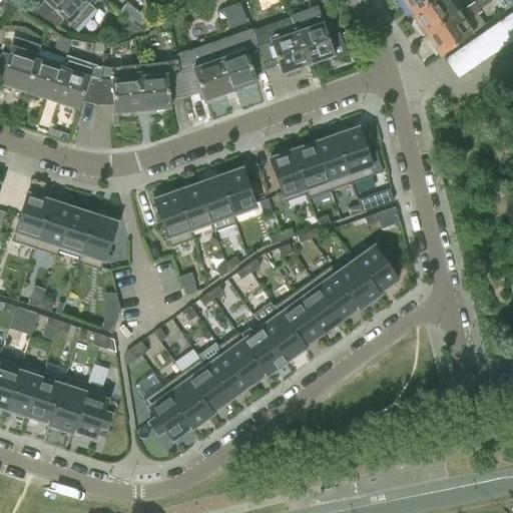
[(42,0),(34,12),(37,14),(57,28),(63,19),(75,30),(95,9),(91,6),(96,0),(42,0)]
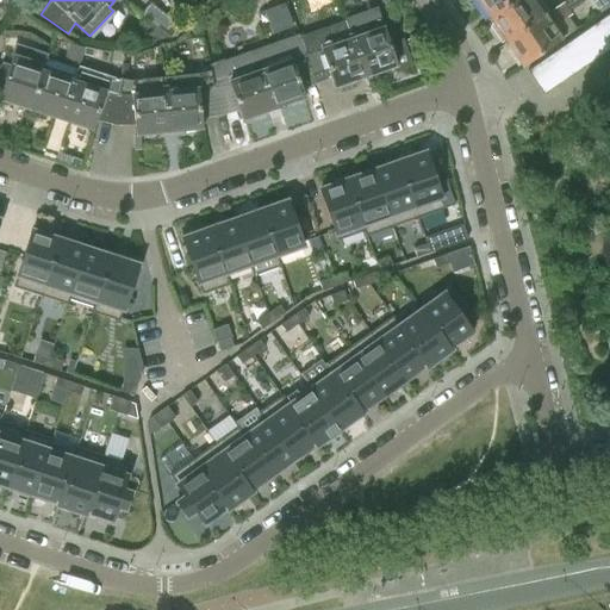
[(475,0),(487,17),(511,0),(475,0)]
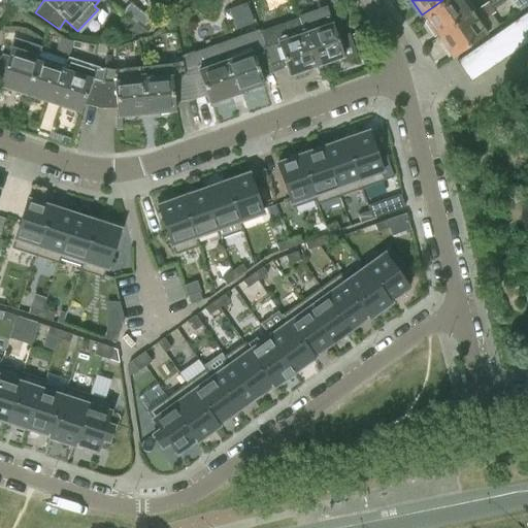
[(436,35),(470,11),(464,3),(468,0),(442,0),(422,14),(436,35)]
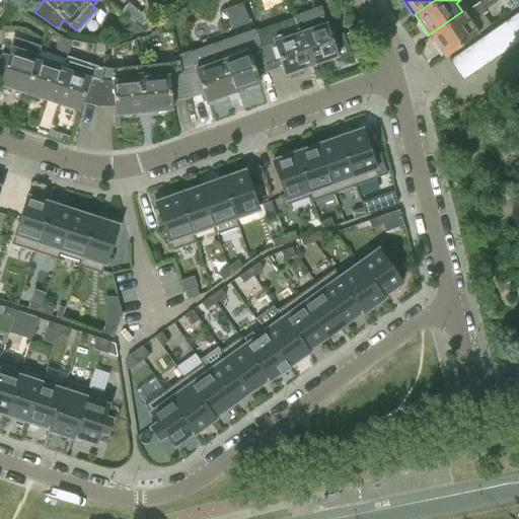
[(518,0),(502,0),(510,11),(515,8),(518,5),(518,0)]
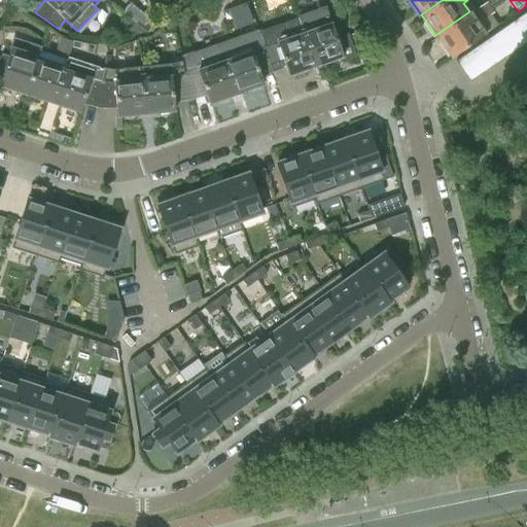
[(153,21),(129,1),(121,9),(133,19),(138,23),(146,30),(153,21)]
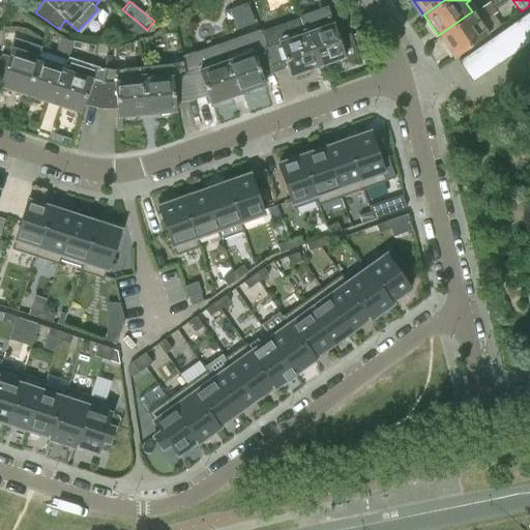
[(254,23),(246,3),(228,9),(236,30),(254,23)]
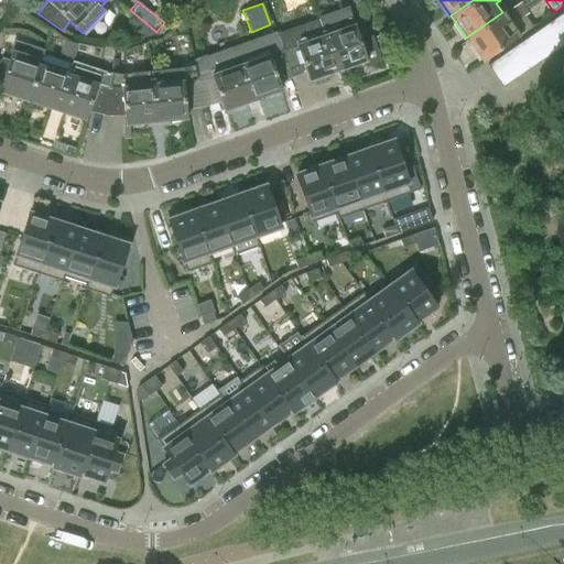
[(348,9),(318,20),(324,35),(325,35),(336,66),(338,71),(344,68),(366,61),(368,65),(380,61),(371,35),(359,40),(348,9)]
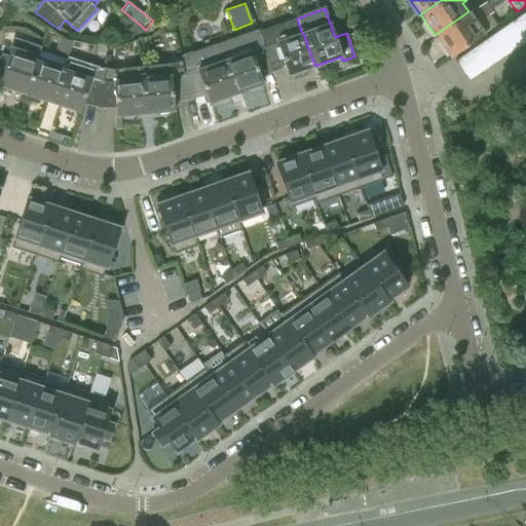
[(450,57),(484,34),(489,31),(474,8),(468,11),(435,35),(450,57)]
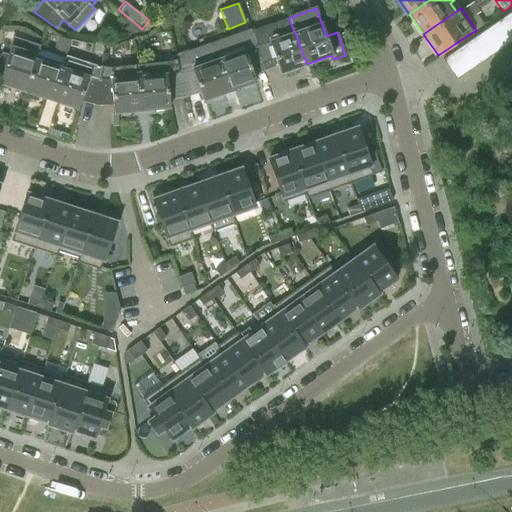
[(511,40),(511,25),(511,10),(495,23),(508,43),(511,40)]
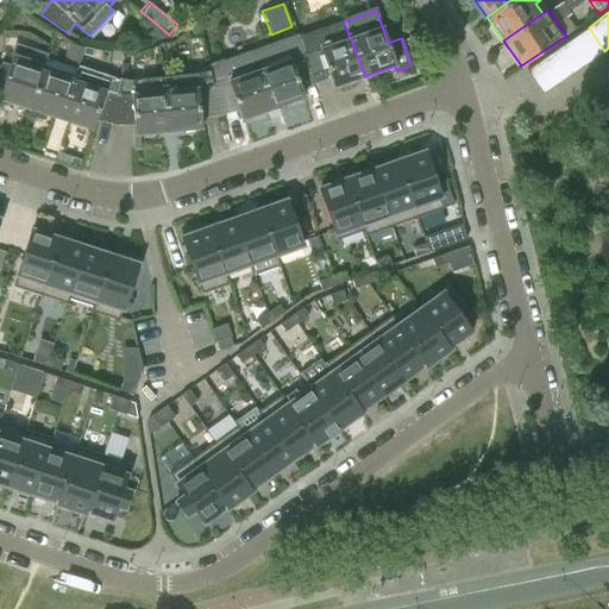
[(202,13),(194,18),(200,26),(208,22),(202,13)]
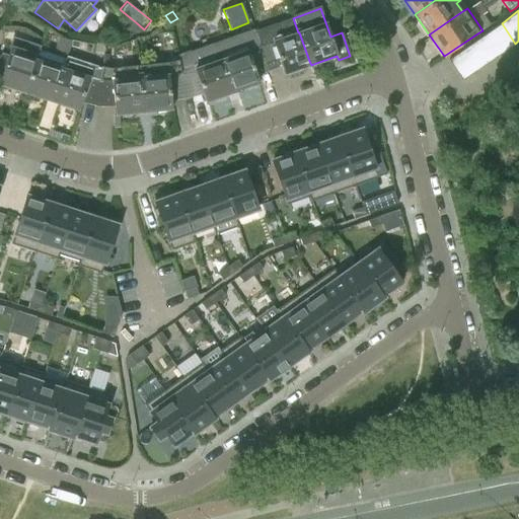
[(164,26),(170,22),(165,15),(159,19),(164,26)]
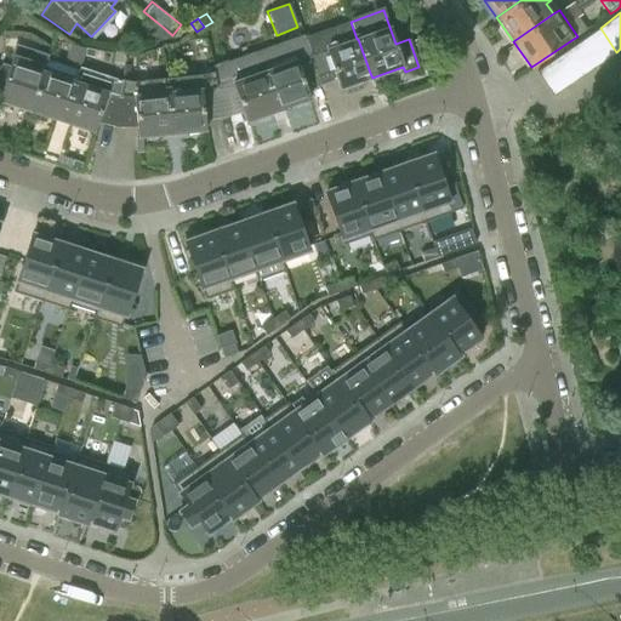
[(351,22),(306,38),(322,83),(335,78),(339,89),(364,80),(372,78),(370,73),(358,39),(357,39),(351,22)]
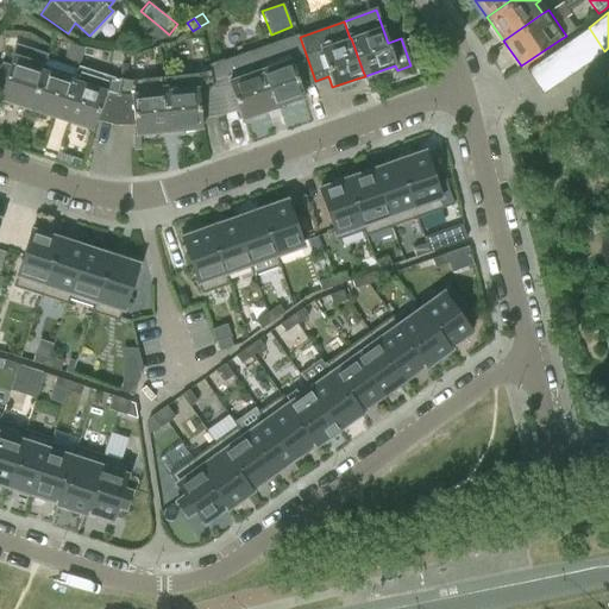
[(604,51),(589,27),(576,36),(591,60),(604,51)]
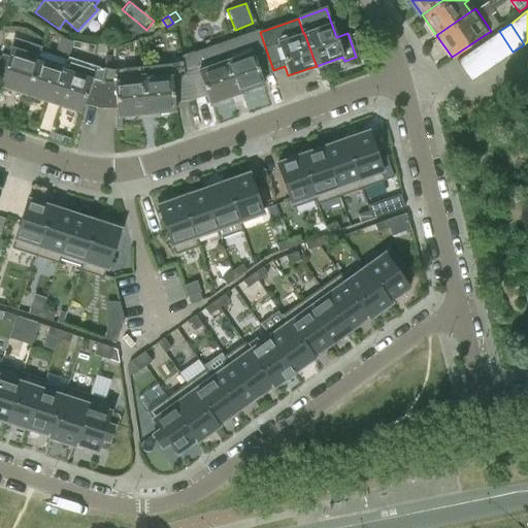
[(360,29),(352,35),(360,47),(368,42),(360,29)]
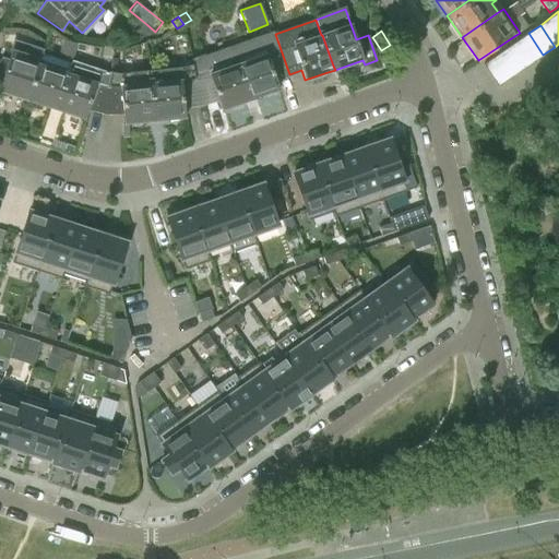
[(543,55),(528,33),(516,40),(532,63),(543,55)]
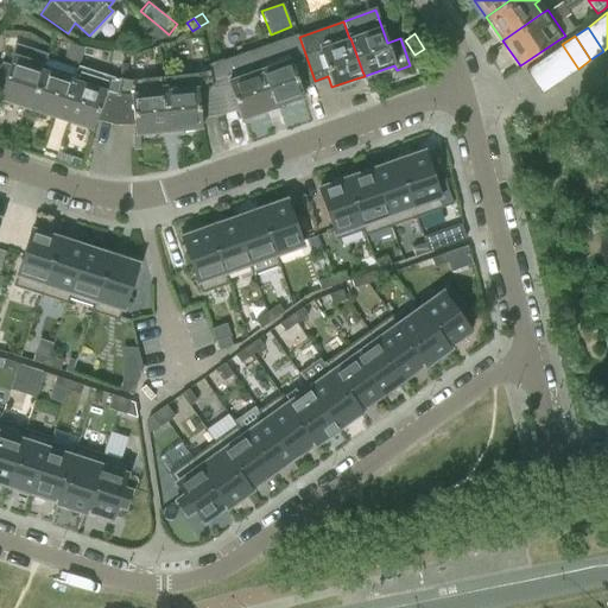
[(299,37),(253,52),(271,103),(272,108),(278,106),(303,97),(299,86),(315,81),(299,37)]
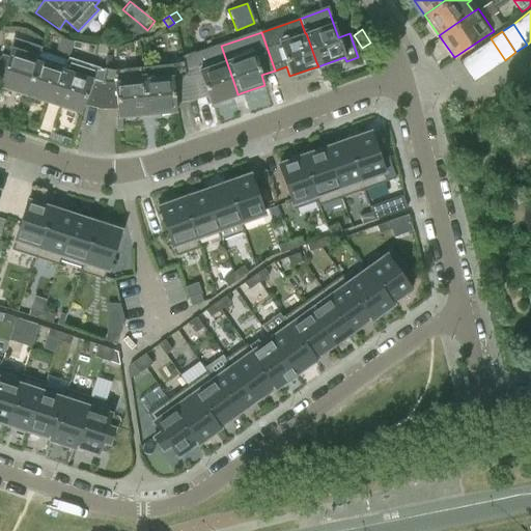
[(505,60),(491,38),(480,47),(494,67),(505,60)]
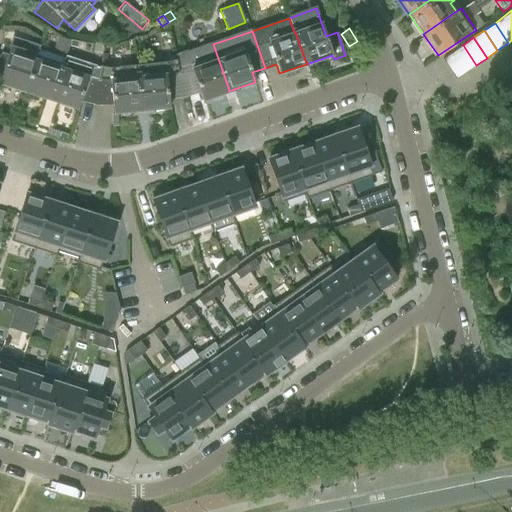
[(2,52),(0,54),(0,67),(3,69),(0,76),(0,83),(24,92),(38,49),(39,47),(10,38),(8,46),(9,47),(7,54),(2,52)]
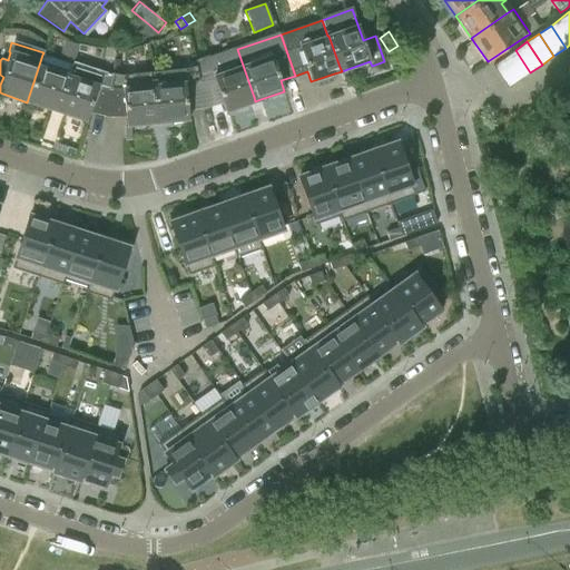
[(208,57),(195,61),(197,66),(206,106),(222,101),(225,111),(248,104),(255,101),(254,97),(237,49),(209,59),(208,57)]
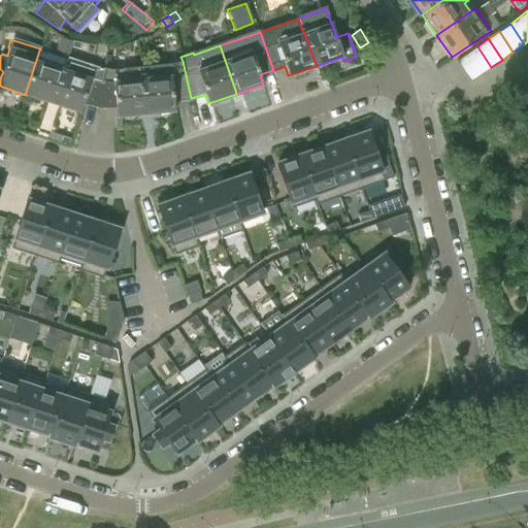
[(491,67),(477,46),(466,54),(481,74),(491,67)]
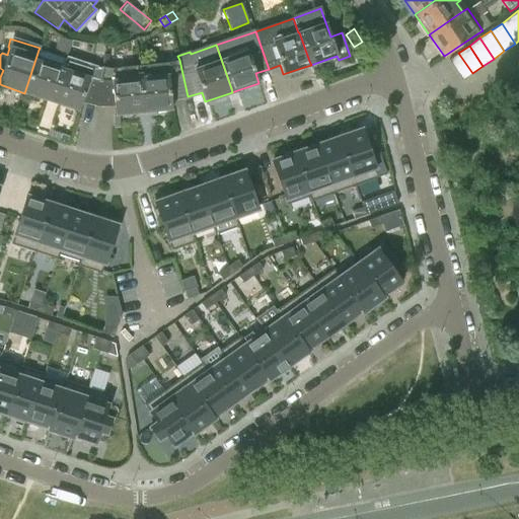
[(39,50),(24,93),(51,101),(65,58),(39,50)]
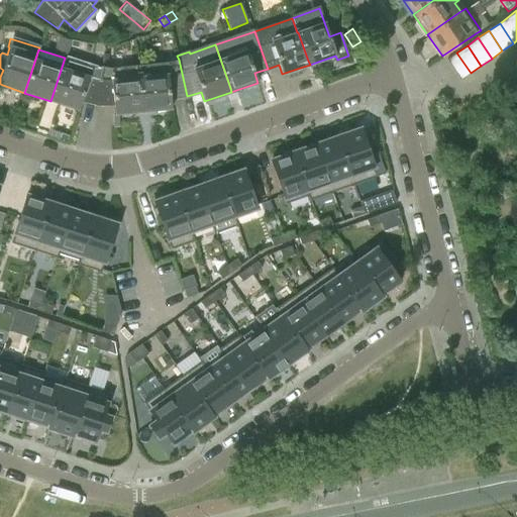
[(471,73),(456,53),(446,60),(459,80),(471,73)]
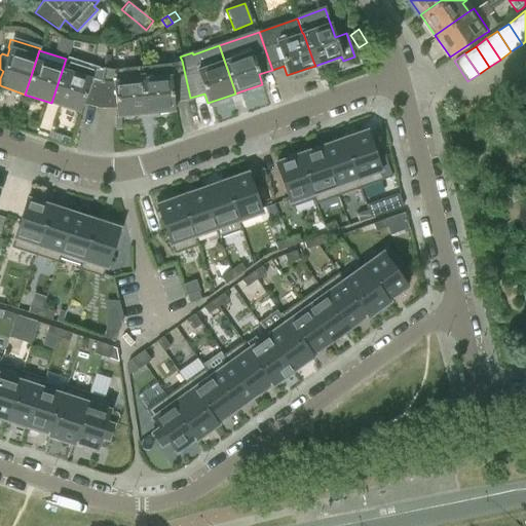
[(66,59),(51,103),(79,112),(80,110),(82,102),(99,106),(102,75),(103,75),(104,68),(67,55),(66,59)]
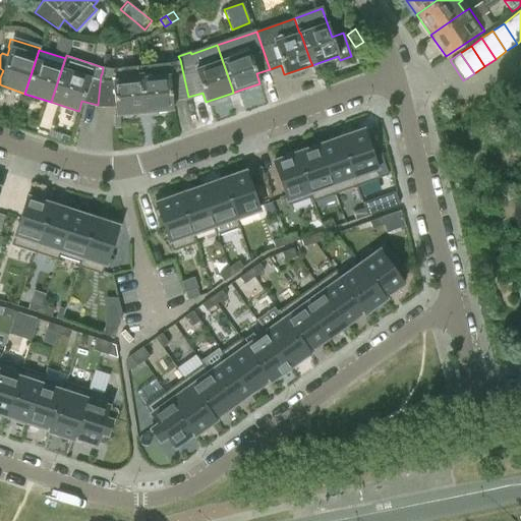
[(169,63),(138,66),(143,112),(172,110),(171,100),(187,97),(188,97),(180,60),(169,63)]
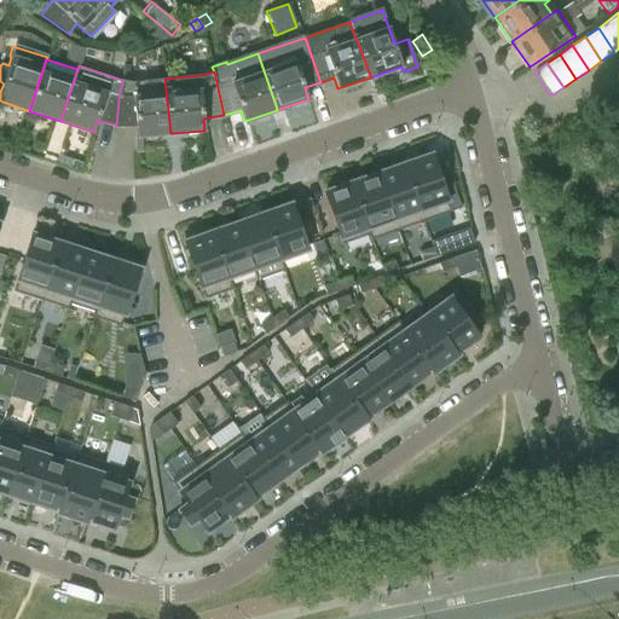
[(120,88),(116,125),(136,125),(137,137),(171,133),(165,79),(131,82),(122,80),(121,88),(120,88)]
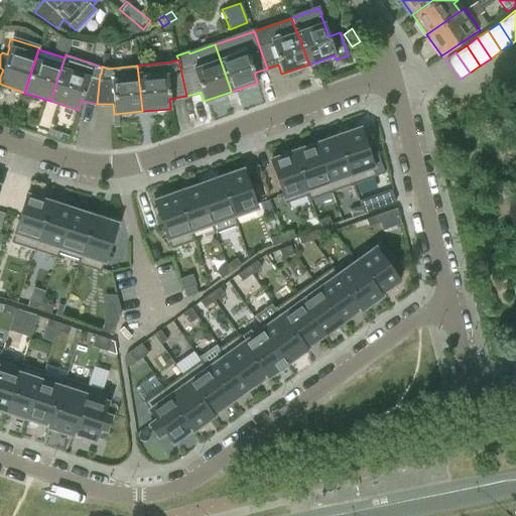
[(375,176),(359,129),(336,136),(353,184),(375,176)]
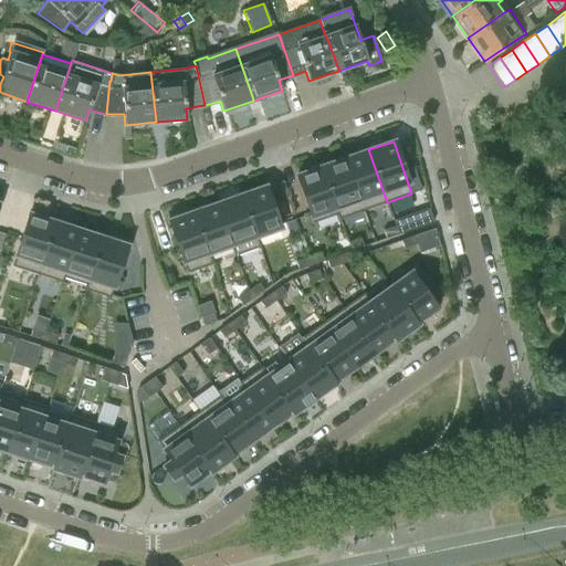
[(387,202),(368,149),(345,158),(363,210),(387,202)]
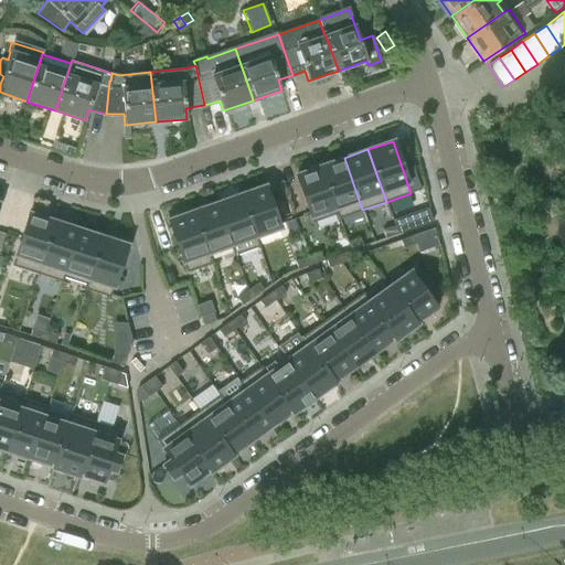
[(362,210),(344,158),(320,167),(337,213),(339,219),(362,210)]
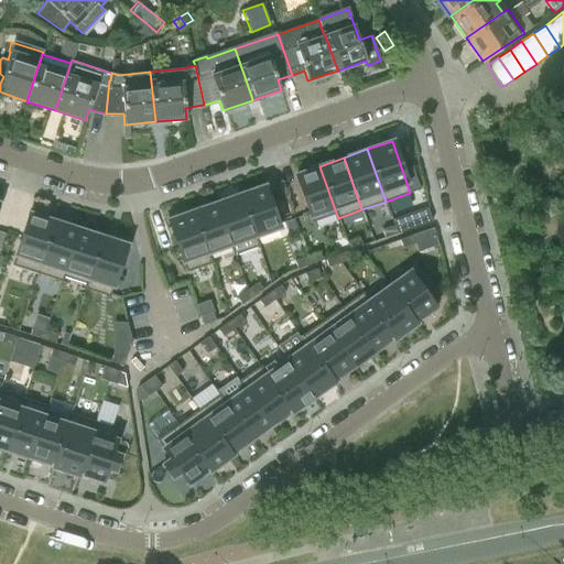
[(336,213),(320,166),(294,175),(311,221),(336,213)]
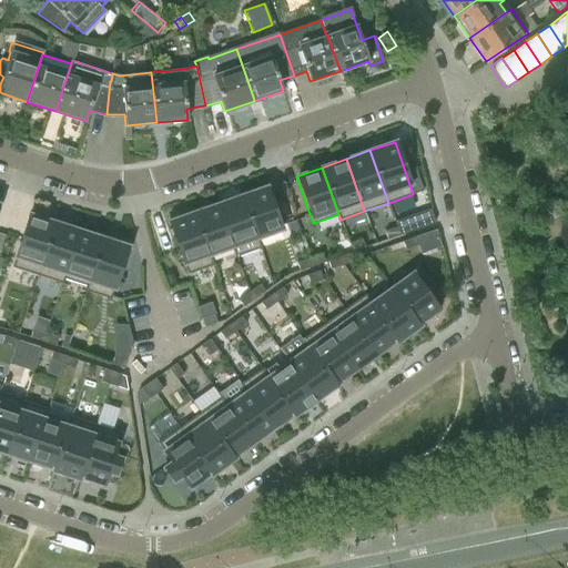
[(281,229),(266,186),(241,195),(256,237),(281,229)]
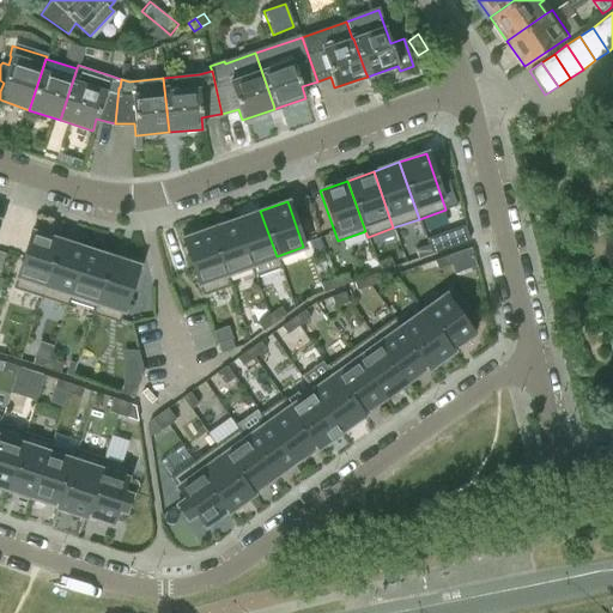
[(277,256),(260,211),(235,220),(250,266),(254,277),(280,267),(277,256)]
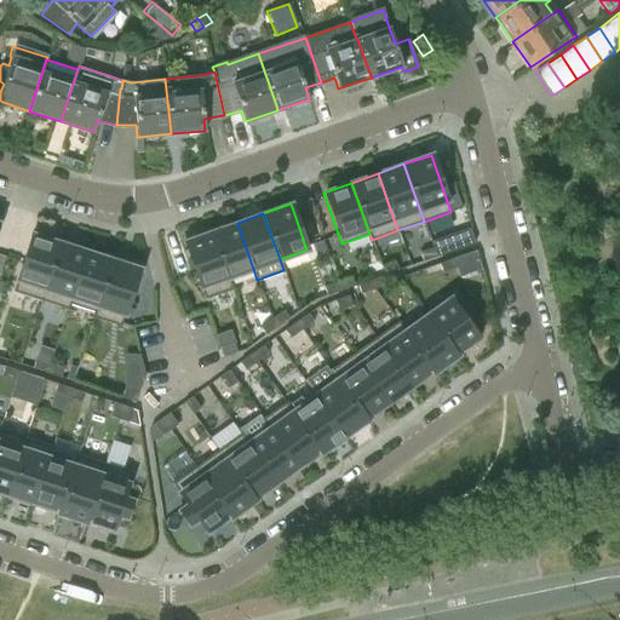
[(253,269),(237,223),(211,231),(228,279),(253,269)]
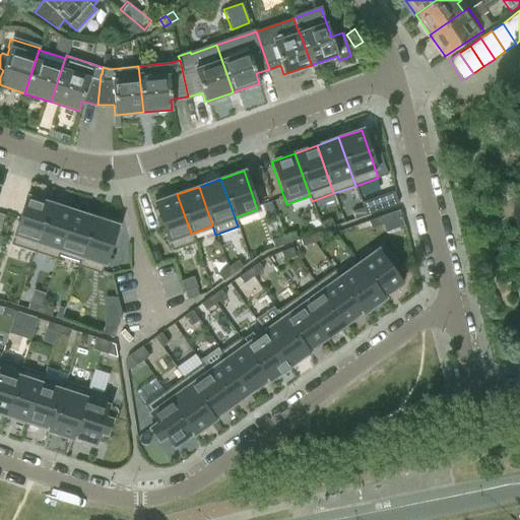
[(191,234),(177,194),(154,202),(171,251),(194,243),(191,234)]
